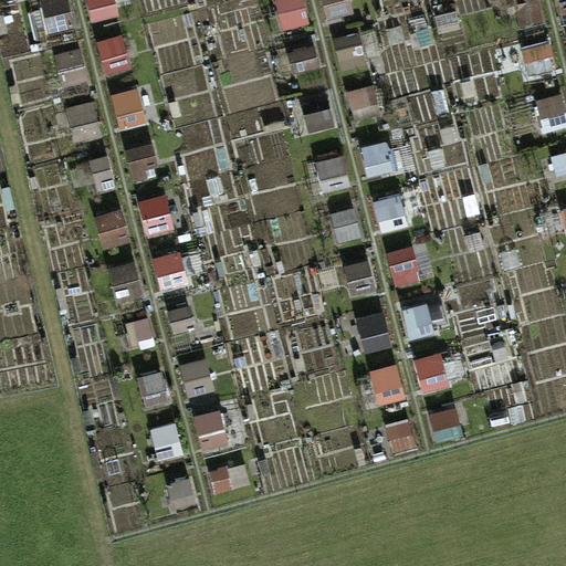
[(67,0),(41,0),(49,33),(75,28),(67,0)]
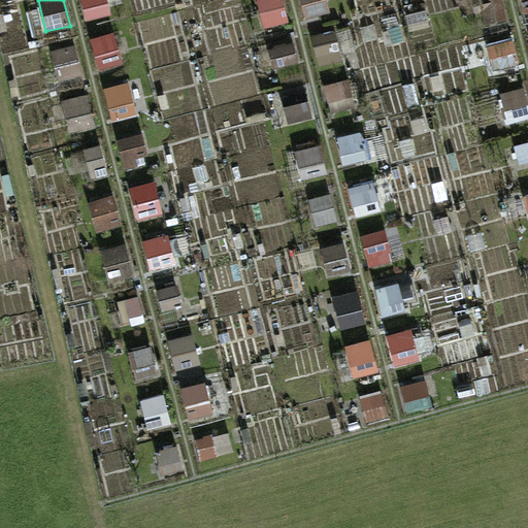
[(108,0),(80,0),(87,22),(113,14),(108,0)]
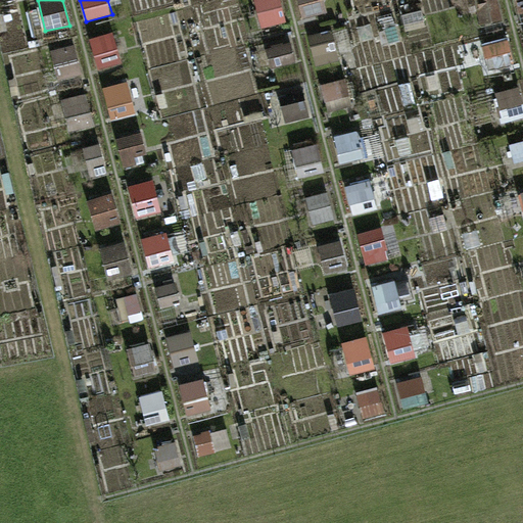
[(253,0),(263,30),(287,22),(281,0),(253,0)]
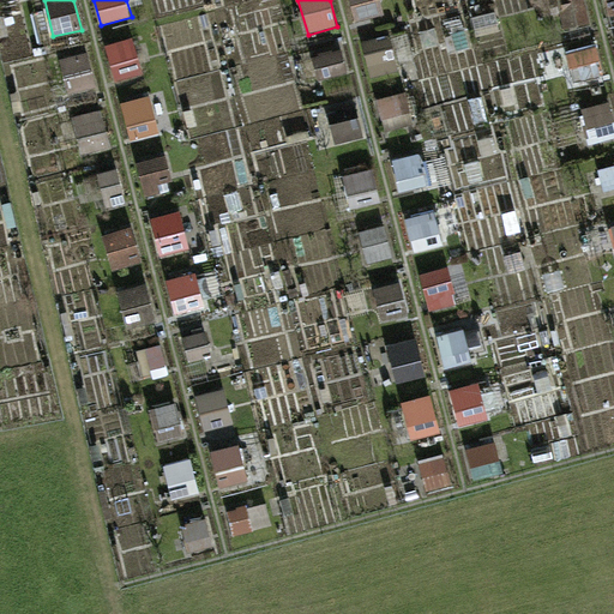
[(350,0),(356,23),(384,17),(379,0),(350,0)]
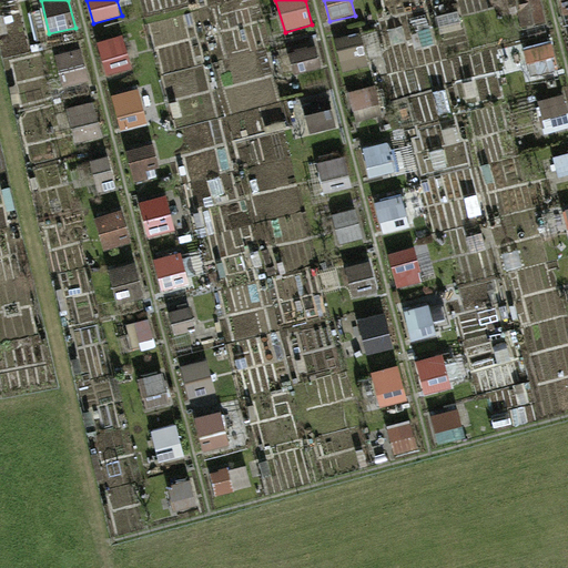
[(528,0),(534,22),(546,19),(540,0),(528,0)]
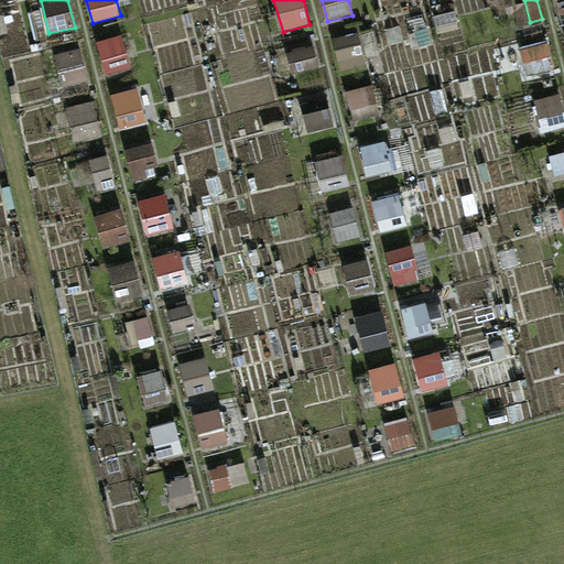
[(354,34),(333,40),(342,71),(362,65),(354,34)]
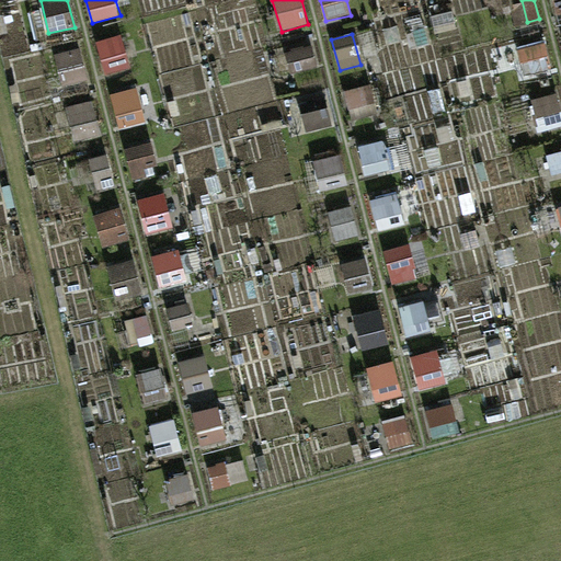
[(124,35),(98,42),(106,76),(133,69),(124,35)]
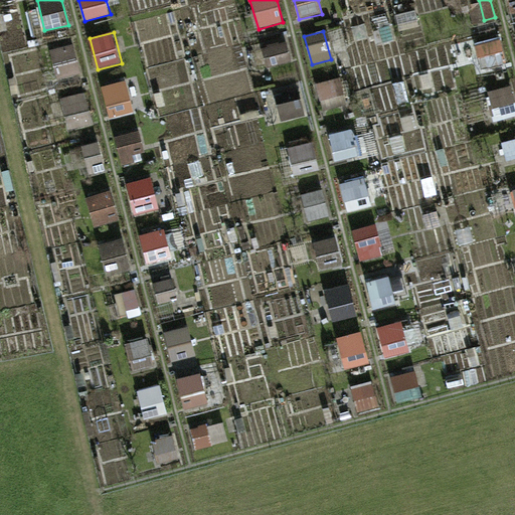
[(481,59),(505,53),(501,38),(477,44),(481,59)]
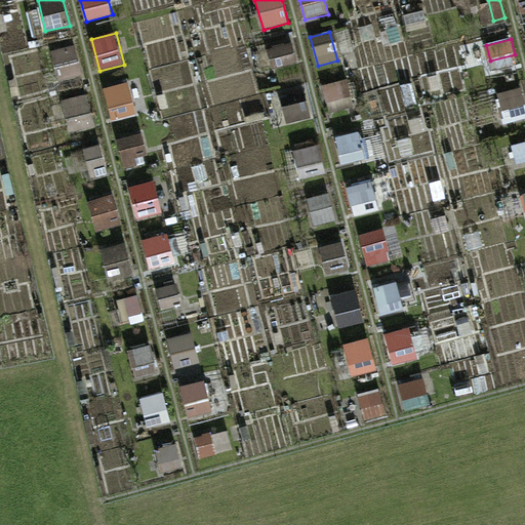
[(274,69),(297,59),(291,42),(268,51),(274,69)]
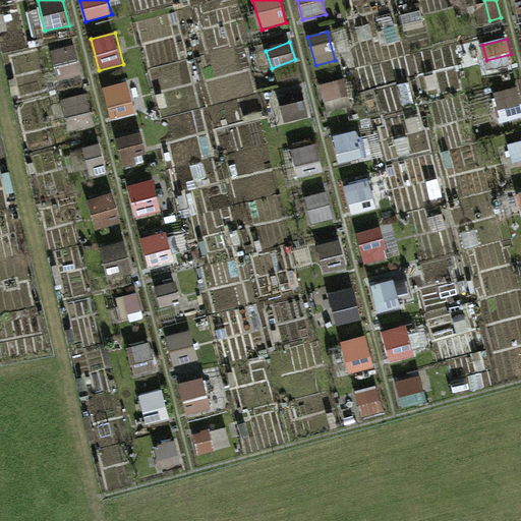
[(52,49),(57,73),(80,68),(74,44),(52,49)]
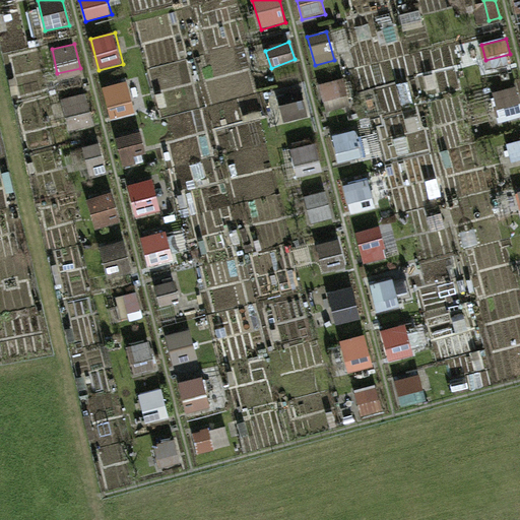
[(343,77),(319,86),(326,108),(350,99),(343,77)]
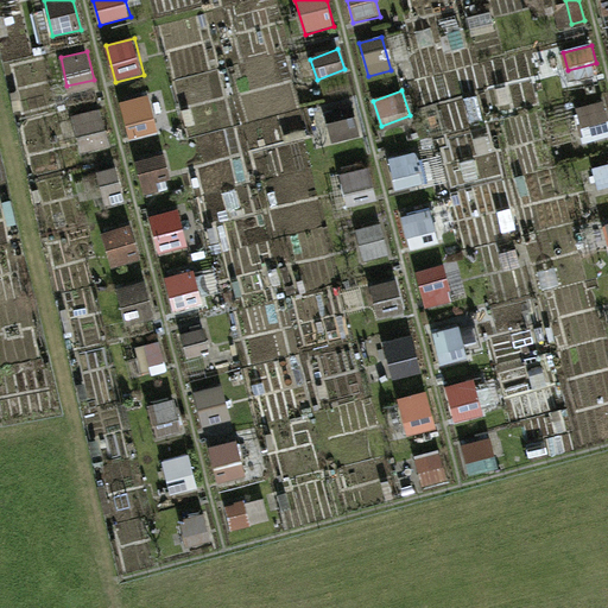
[(122,100),(128,139),(159,134),(153,95),(122,100)]
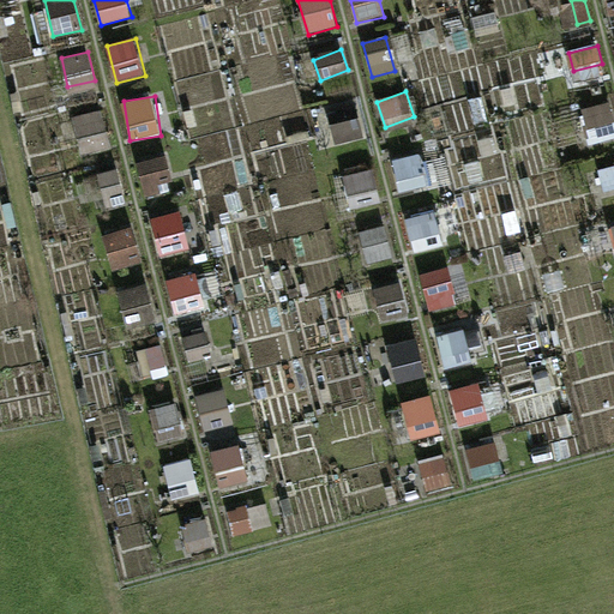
[(584,108),(590,143),(613,137),(613,113),(612,102),(584,108)]
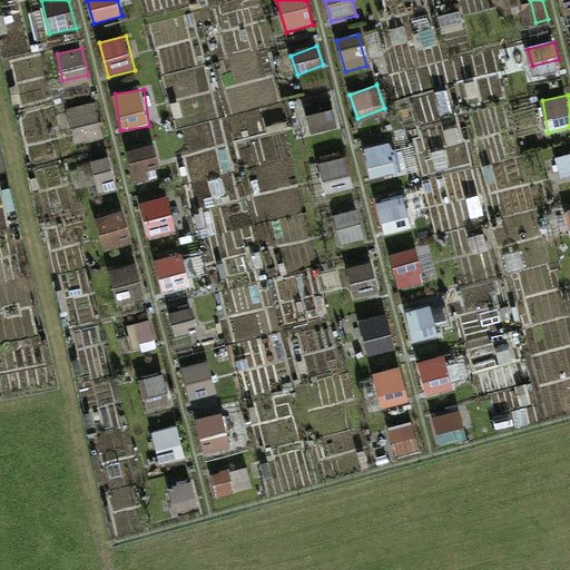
[(330,102),(306,110),(314,133),(337,125),(330,102)]
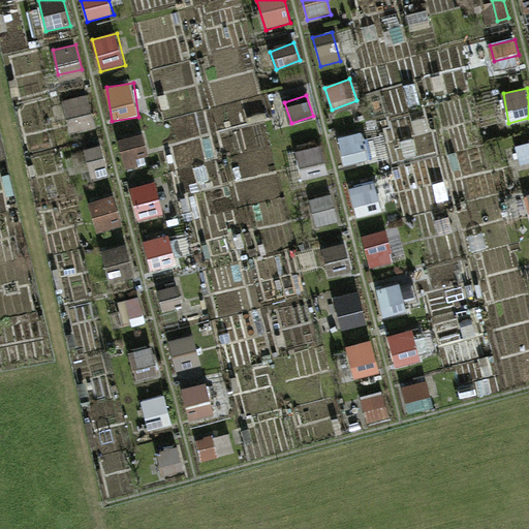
[(88,96),(63,101),(70,132),(95,126),(88,96)]
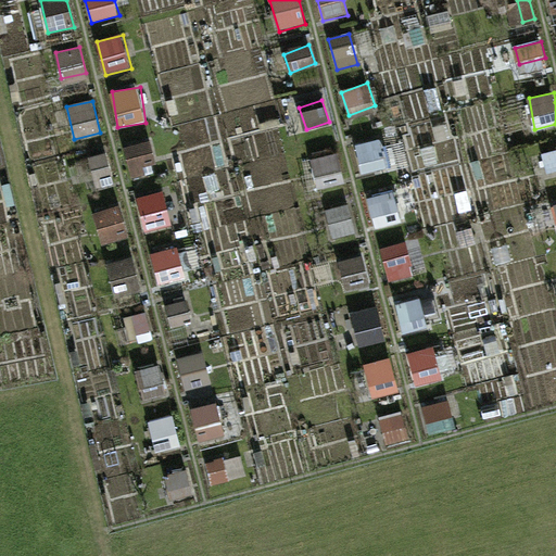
[(130,174),(159,166),(151,139),(123,147),(130,174)]
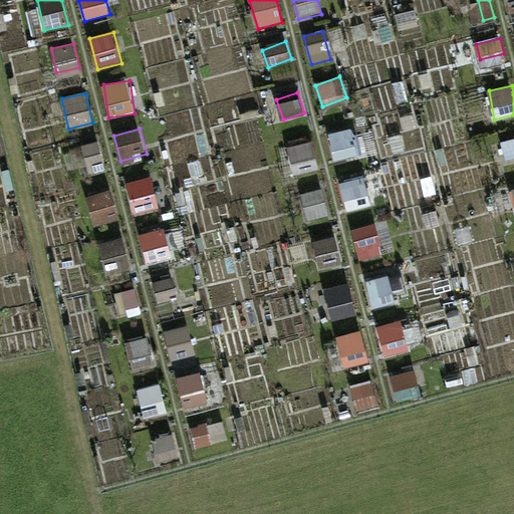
[(329,135),(334,163),(376,154),(372,133),(355,137),(354,130),(329,135)]
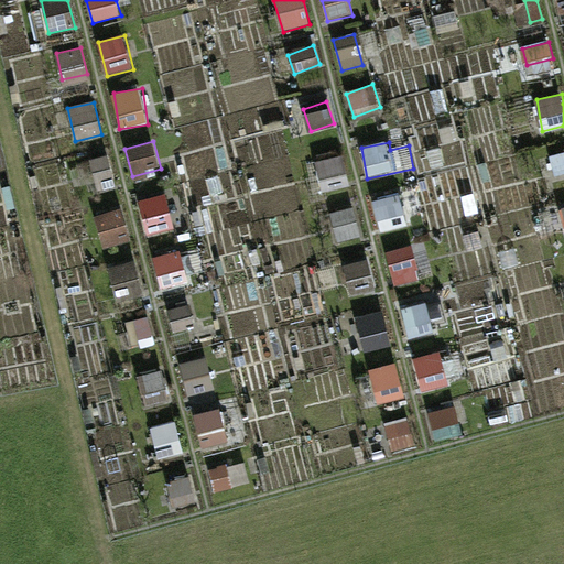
[(346,156),(317,160),(321,192),(349,188),(346,156)]
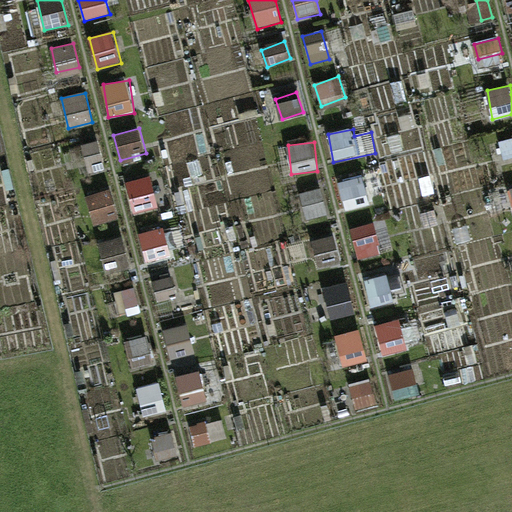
[(363,176),(337,183),(346,212),(371,205),(363,176)]
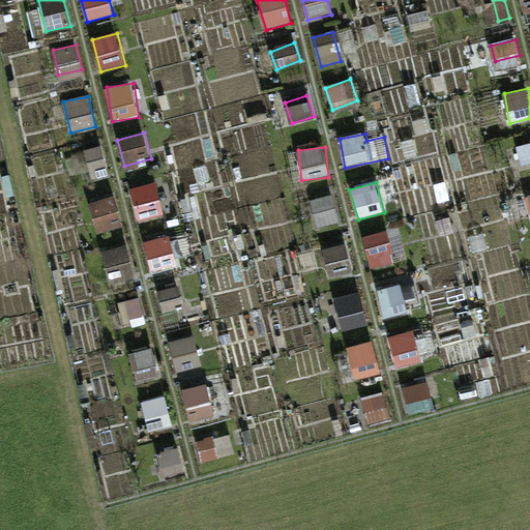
[(133,189),(137,219),(158,217),(154,186),(133,189)]
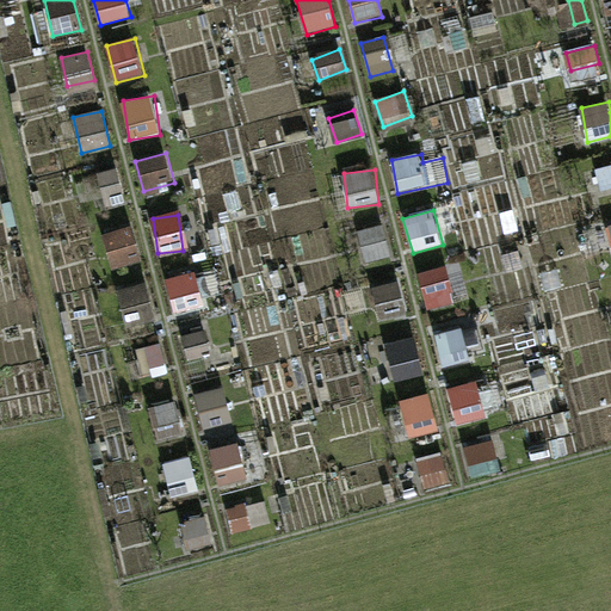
[(131,226),(102,235),(113,270),(143,260),(131,226)]
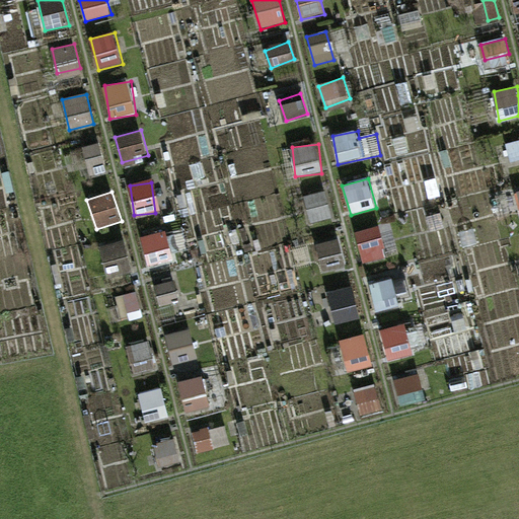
[(326,192),(305,196),(310,222),(331,219),(326,192)]
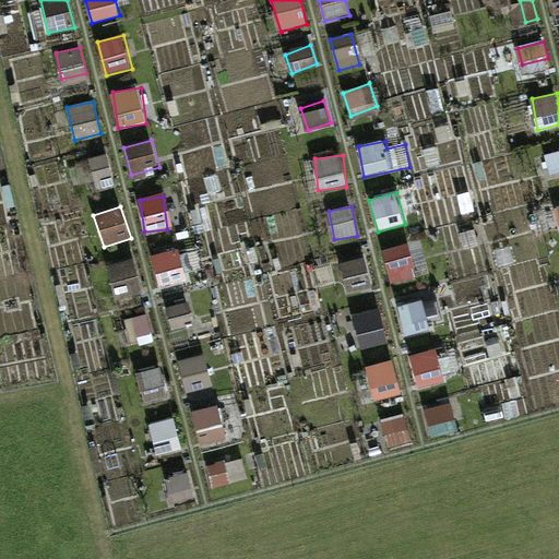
[(414,280),(412,245),(385,247),(388,282),(414,280)]
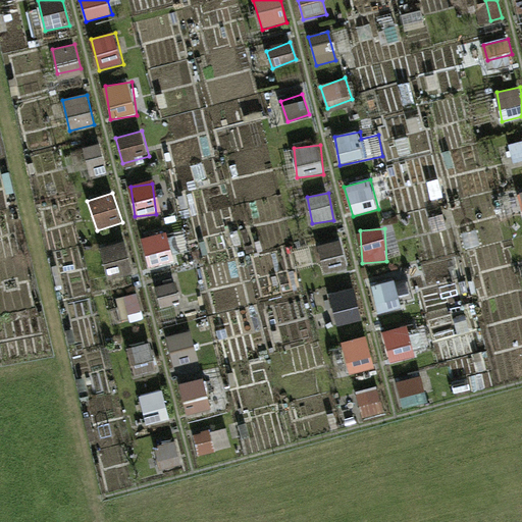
[(167,231),(143,236),(148,266),(172,262),(167,231)]
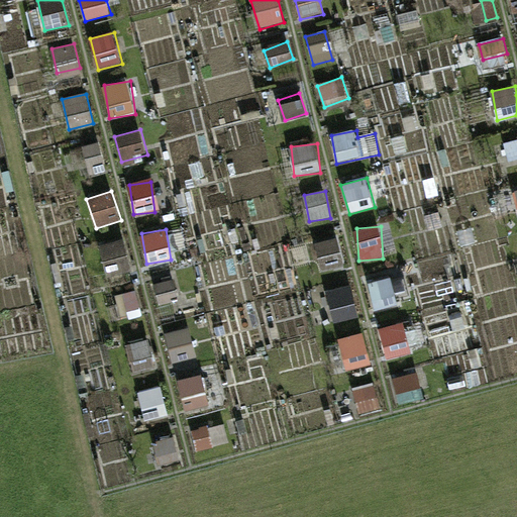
[(315,243),(320,268),(343,263),(338,238),(315,243)]
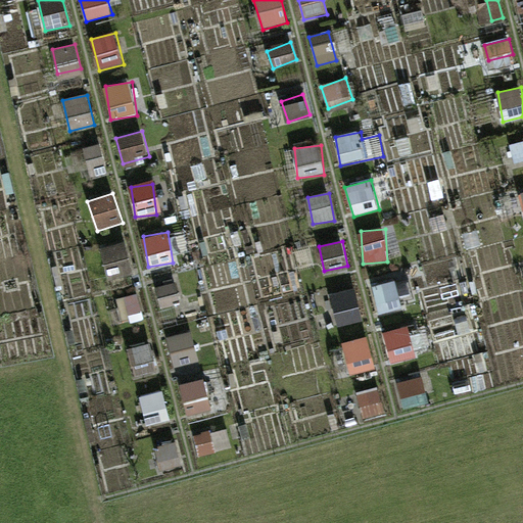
[(101,247),(107,278),(133,273),(127,242),(101,247)]
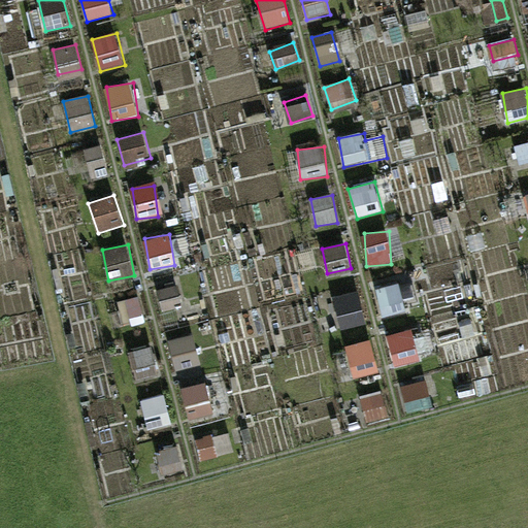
[(232,258),(205,264),(210,290),(237,285),(232,258)]
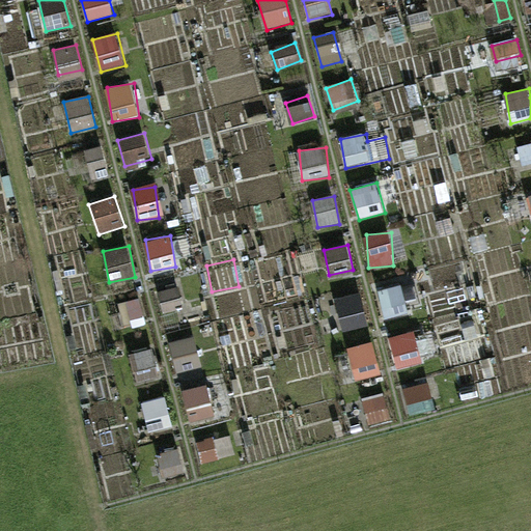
[(424,309),(417,281),(378,291),(385,319),(424,309)]
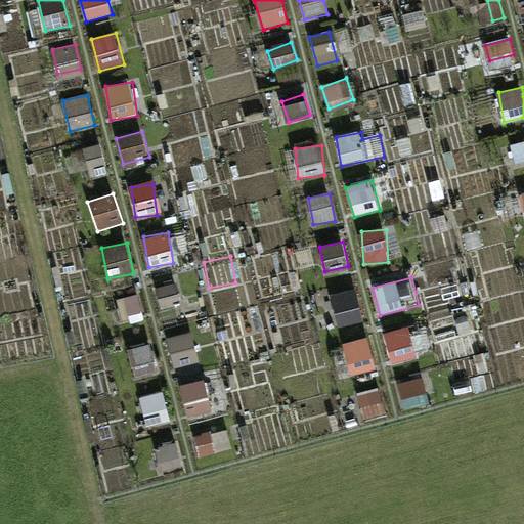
[(177,282),(157,287),(162,307),(182,302),(177,282)]
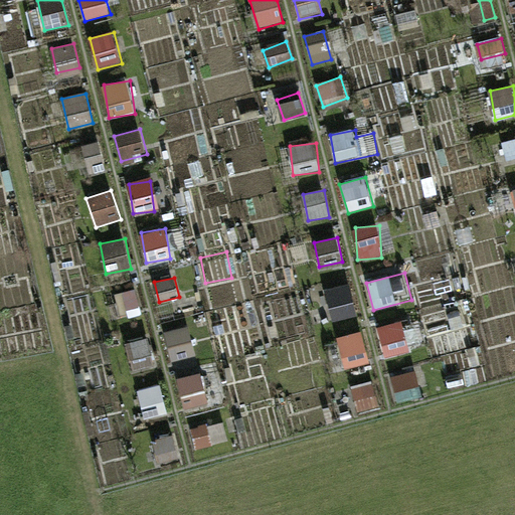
[(404,321),(378,325),(383,356),(409,353),(404,321)]
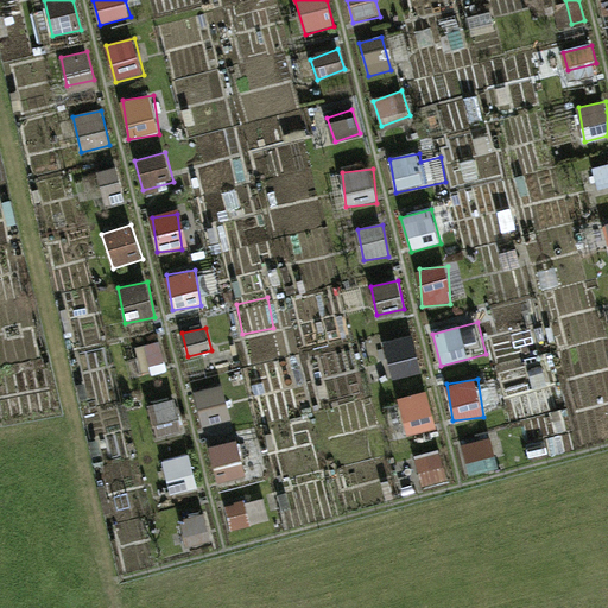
[(242,385),(196,394),(202,424),(248,415),(242,385)]
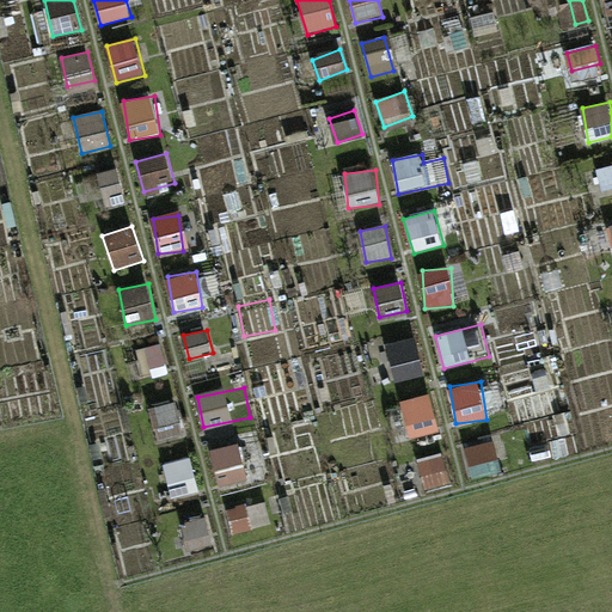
[(430,393),(399,401),(409,440),(440,432),(430,393)]
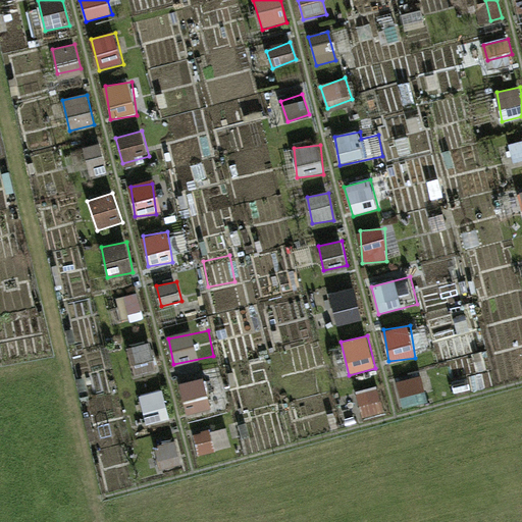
[(149,343),(126,350),(136,377),(157,370),(149,343)]
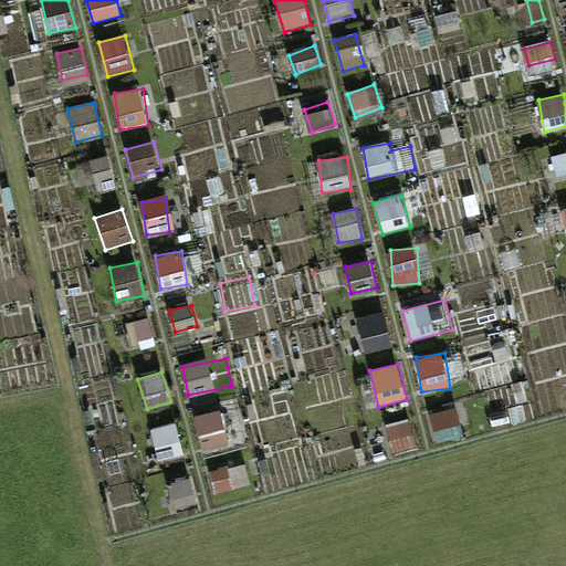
[(457,407),(431,413),(437,433),(462,426),(457,407)]
